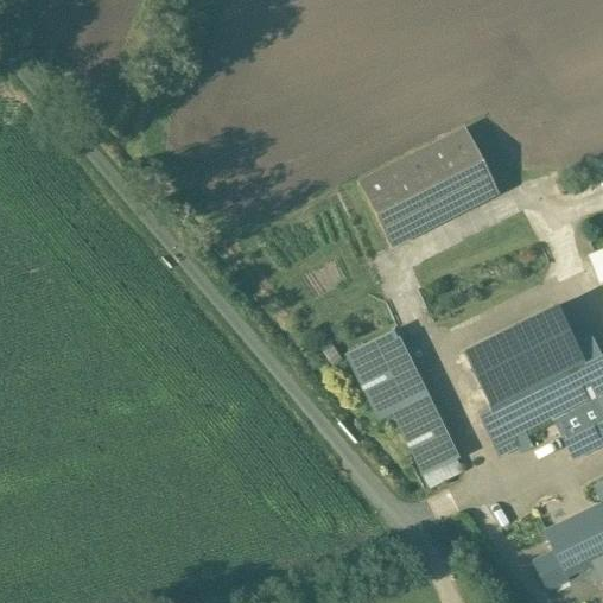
[(360,179),(392,243),(499,190),(467,126),(360,179)]
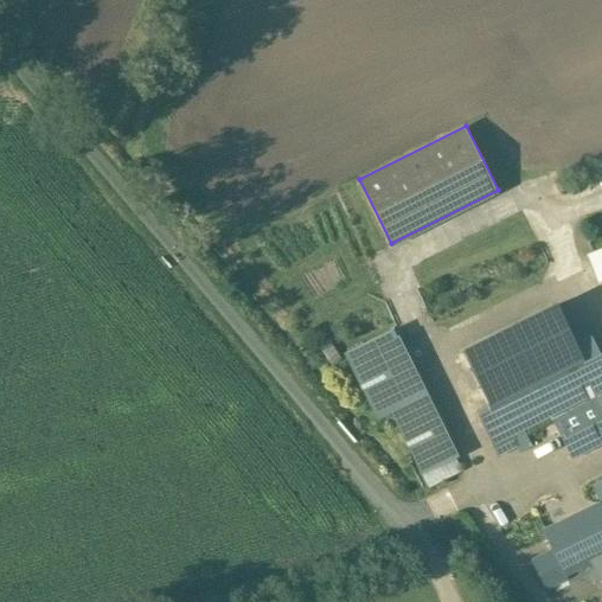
[(556,302),(463,350),(491,402),(492,404),(582,358),(596,351),(587,332),(575,339),(556,302)]
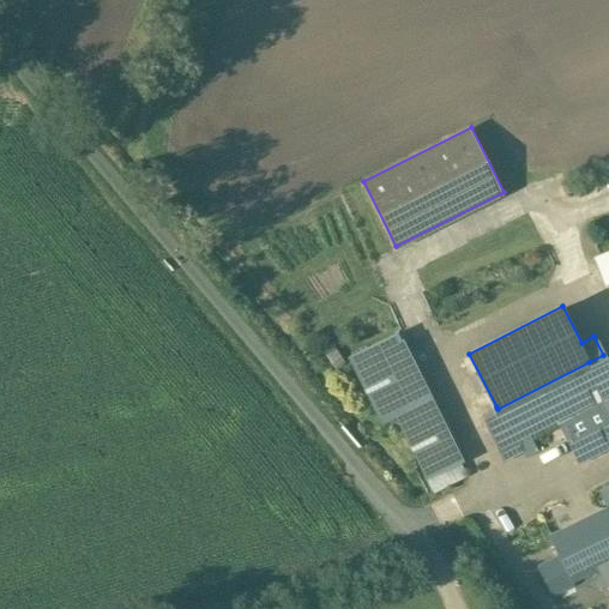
[(399,331),(353,354),(386,421),(399,415),(436,489),(470,472),(399,331)]
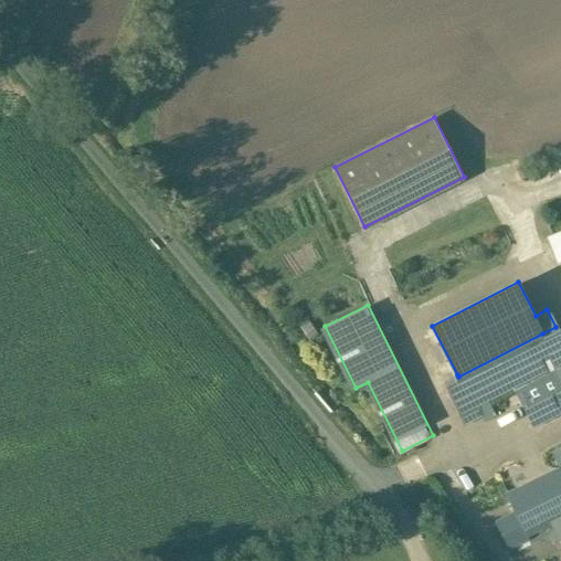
[(458,377),(457,374),(444,381),(465,423),(485,412),(479,402),(519,382),(539,422),(560,411),(560,337),(548,343),(542,334),(458,377)]
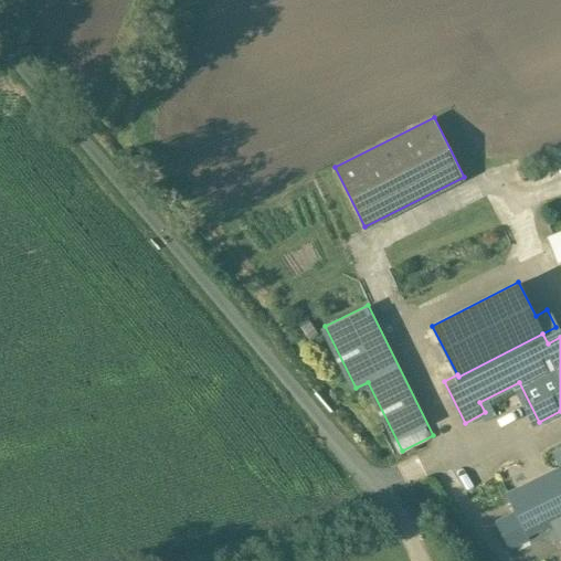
[(532,482),(510,493),(529,530),(560,514),(560,448),(557,451),(560,458),(560,470),(535,485),(532,482)]
